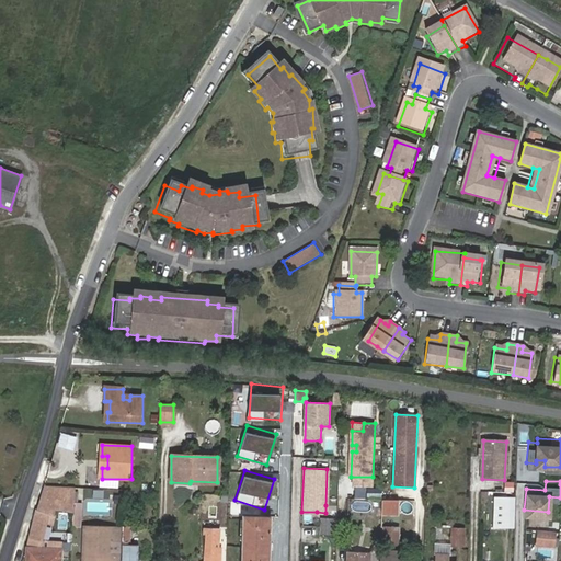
[(44,487),(37,508),(50,512),(54,499),(56,499),(58,488),(44,487)]
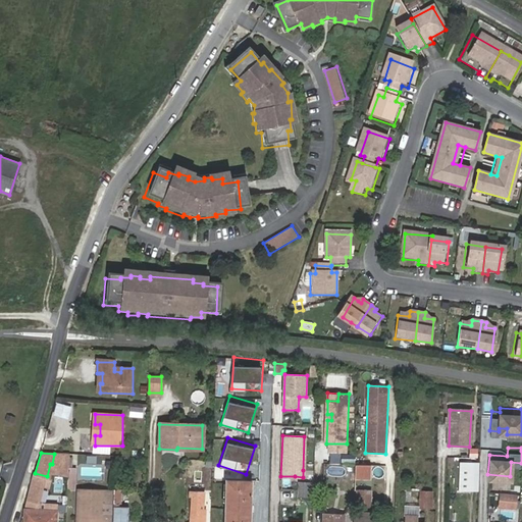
[(52,464),(68,467),(69,455),(54,454),(52,464)]
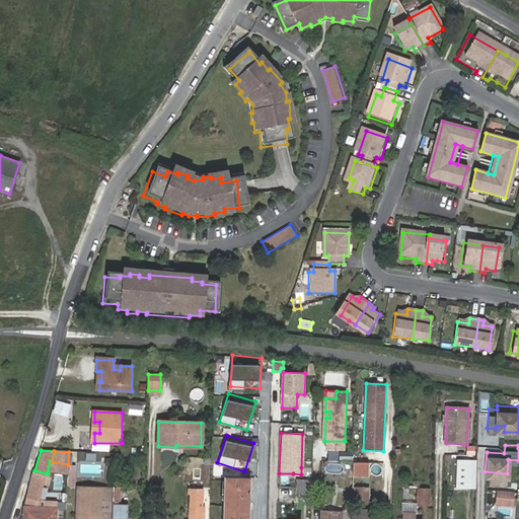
[(470,461),(458,460),(458,488),(469,489),(470,461)]
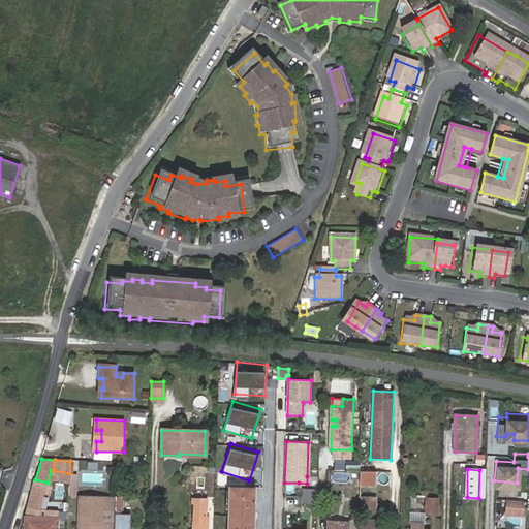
[(361,471),(361,486),(376,487),(377,471),(361,471)]
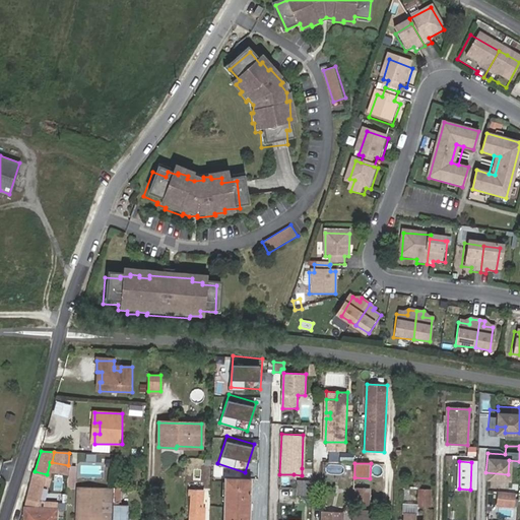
[(35,471),(31,483),(41,486),(43,486),(47,474),(35,471)]
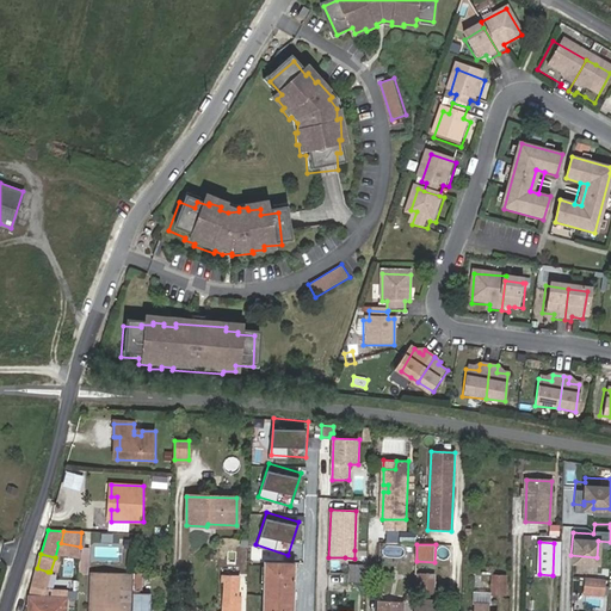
[(412,556),(401,556),(401,571),(411,572),(412,556)]
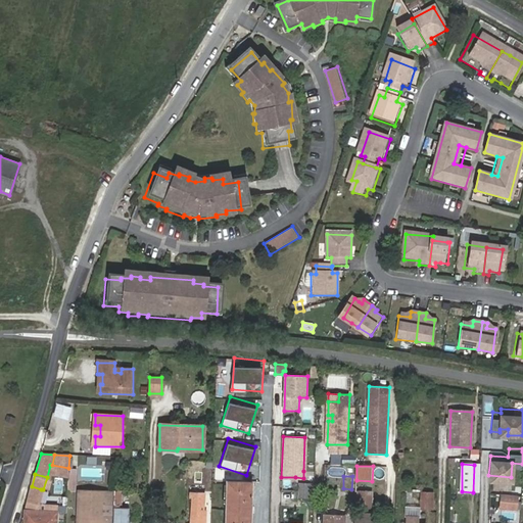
[(250,522),(251,482),(228,481),(225,522),(250,522)]
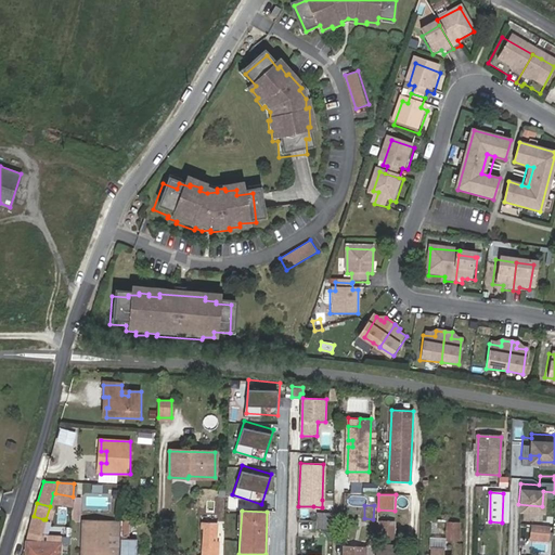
[(319,514),(318,527),(328,528),(328,514),(319,514)]
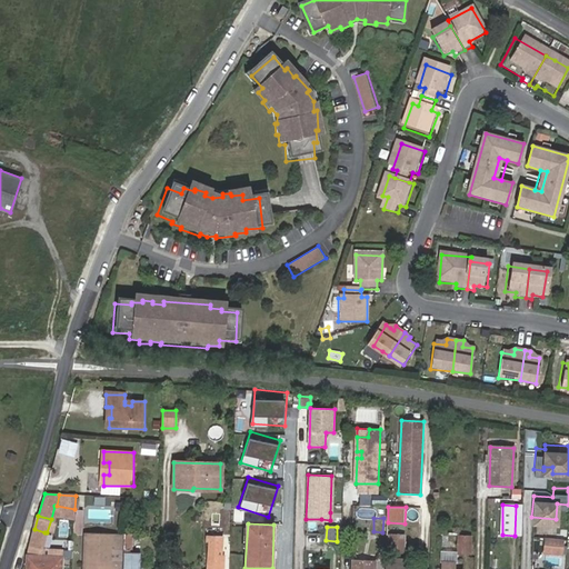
[(30,543),(41,547),(45,532),(35,529),(30,543)]
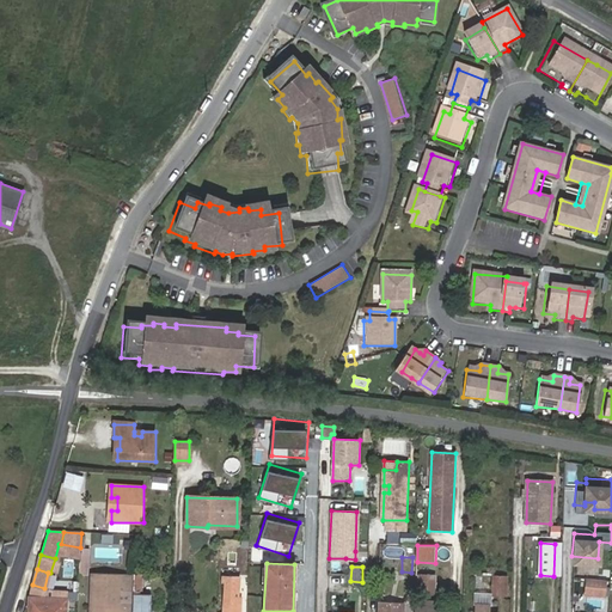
[(587,573),(586,595),(605,595),(605,574),(587,573)]
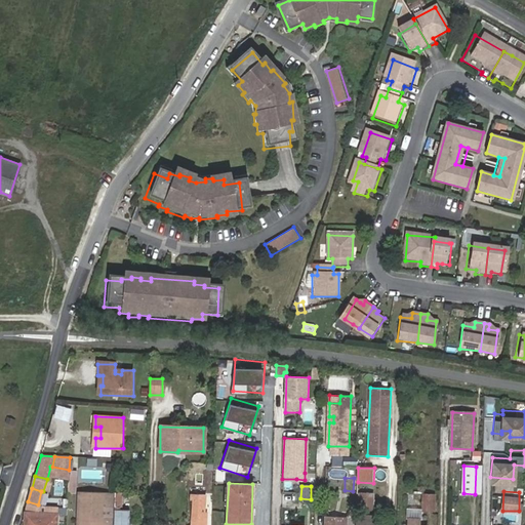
[(112,524),(113,524),(113,520),(103,519),(103,509),(113,509),(113,508),(114,493),(78,492),(78,511),(77,524),(112,524)]
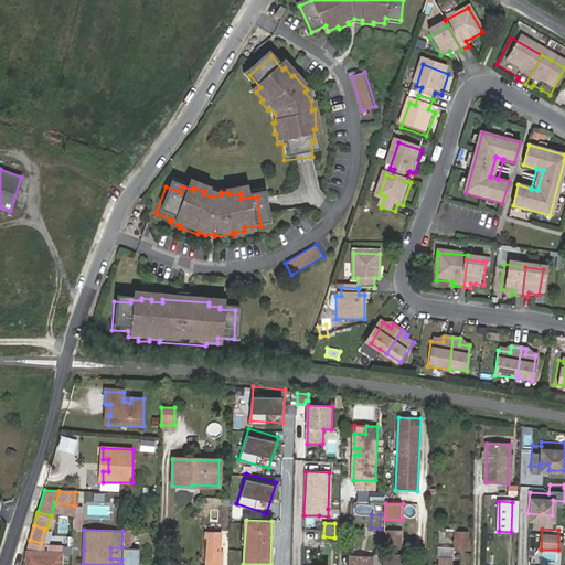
[(401,531),(387,531),(386,547),(400,547),(401,531)]
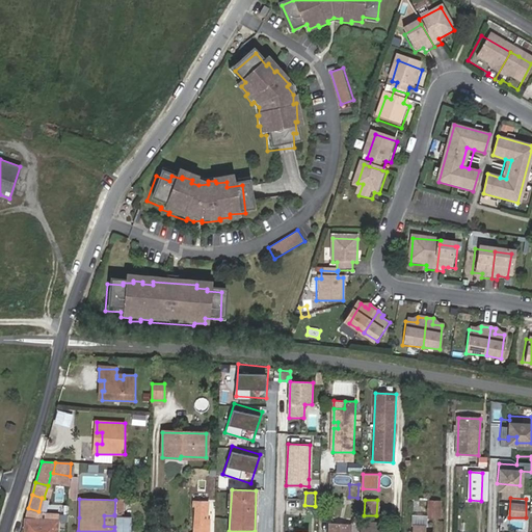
[(208,501),(195,501),(194,531),(209,531),(210,519),(208,517),(208,501)]
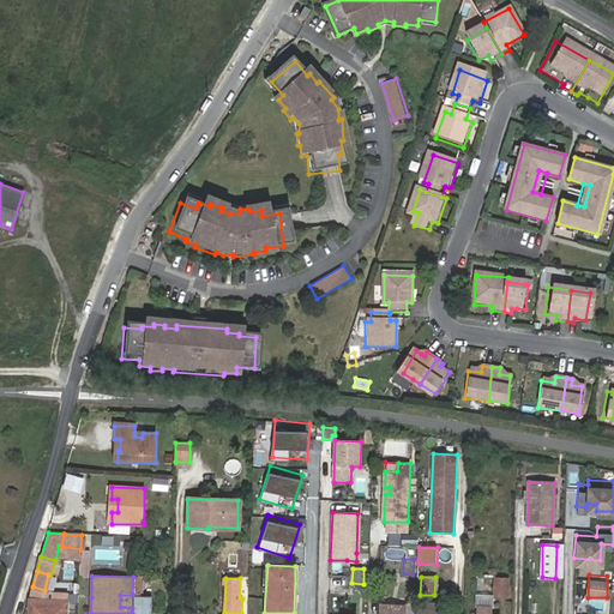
[(509,579),(494,579),(493,596),(509,597),(509,579)]
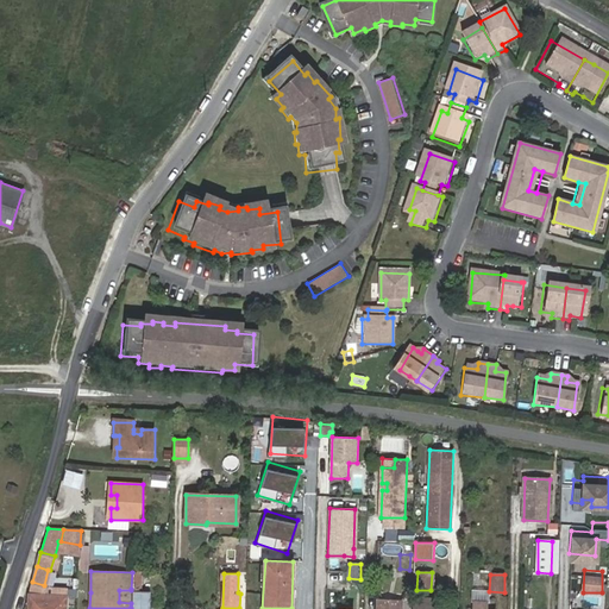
[(32,582),(29,595),(30,595),(29,608),(63,608),(64,597),(42,595),(44,585),(32,582)]
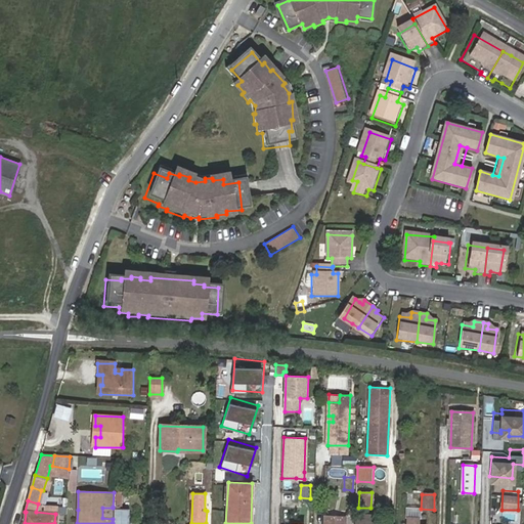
[(127,523),(128,507),(113,507),(113,508),(113,519),(113,523),(112,523),(127,523)]
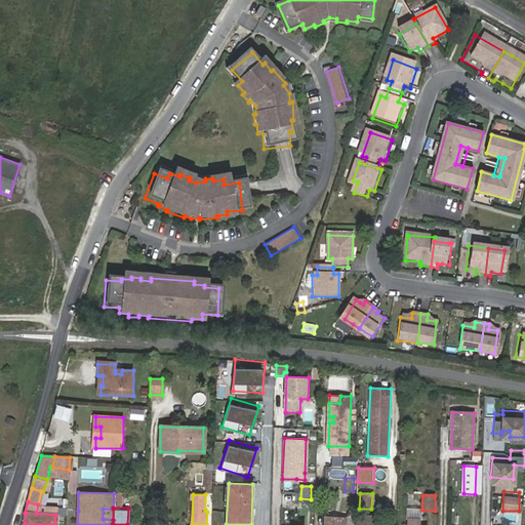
[(422,523),(422,516),(408,515),(408,524),(430,524),(431,523),(422,523)]
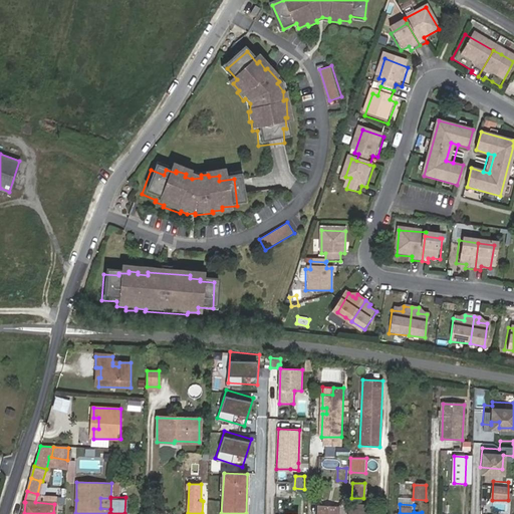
[(367,513),(368,506),(347,505),(347,513),(367,513)]
